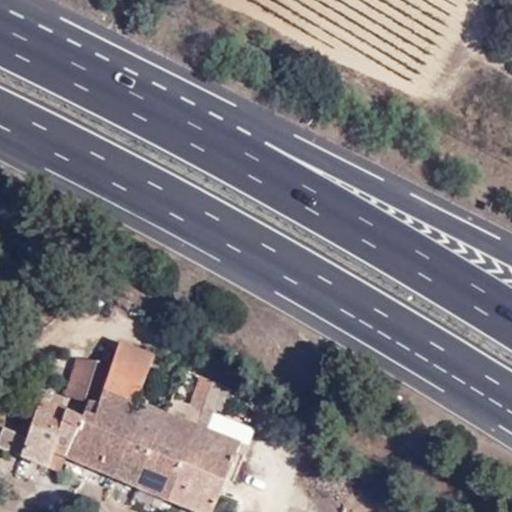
[(118,343),(110,361),(95,395),(90,395),(86,401),(90,401),(85,415),(71,458),(116,477),(145,402),(138,399),(153,358),(118,343)]
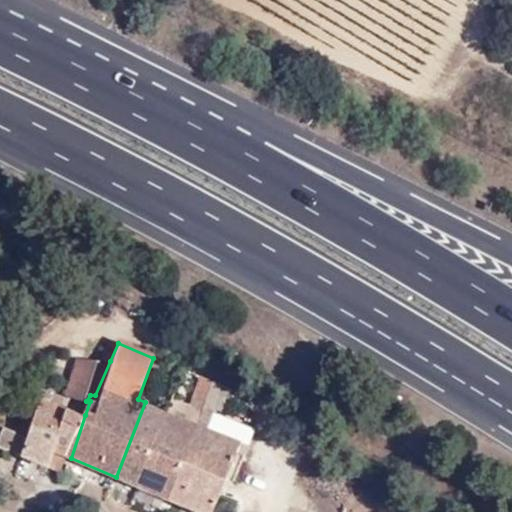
[(67,396),(86,401),(90,395),(95,395),(110,361),(76,359),(67,396)]
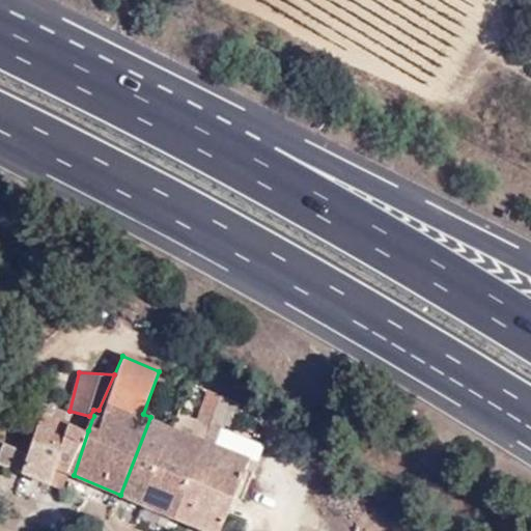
[(215,419),(223,396),(208,391),(199,414),(215,419)]
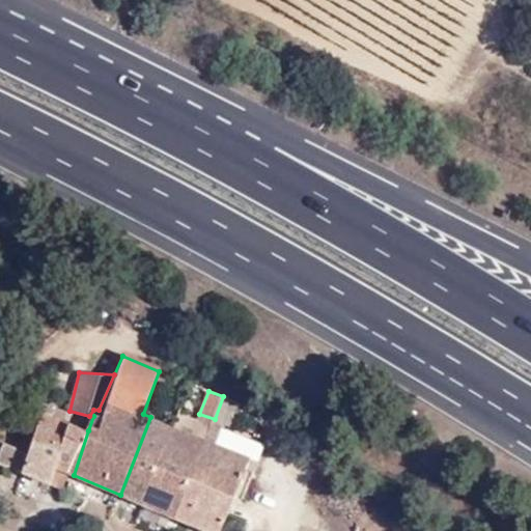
[(226,428),(228,421),(236,401),(223,396),(215,419),(211,432),(222,438),(226,428)]
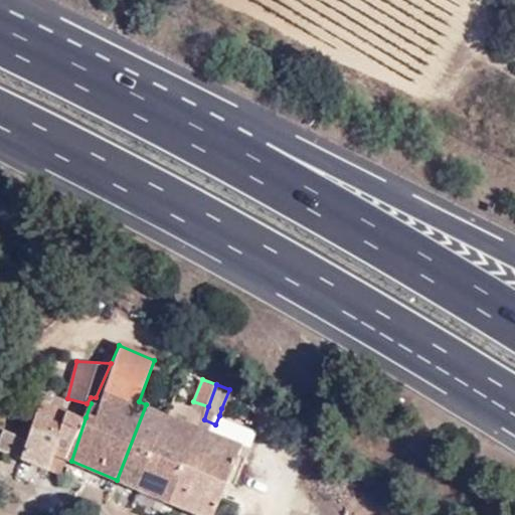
[(240,393),(229,389),(221,408),(233,413),(240,393)]
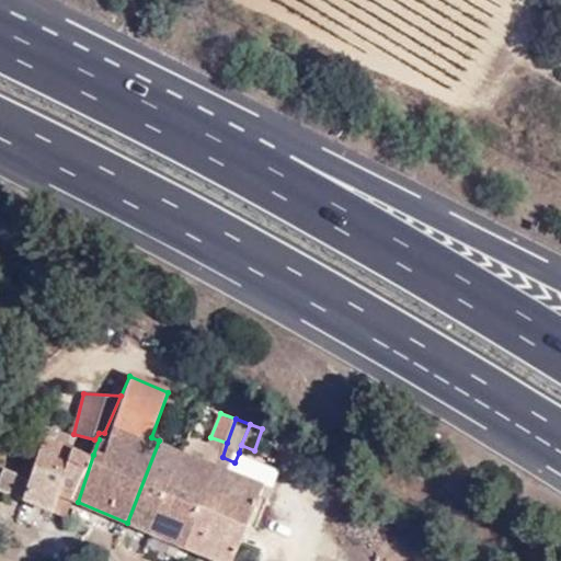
[(159,441),(127,523),(150,533),(181,451),(159,441)]
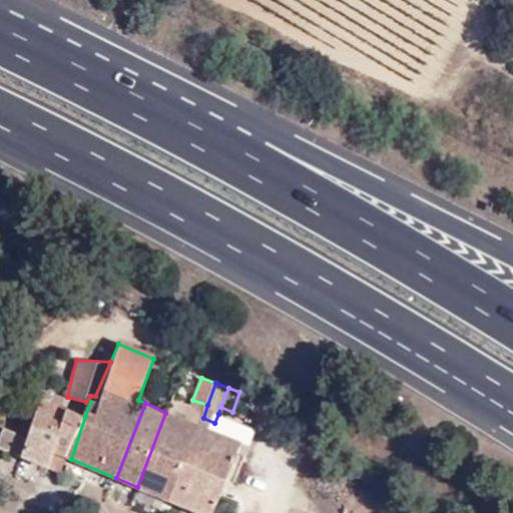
[(42,404),(31,428),(62,441),(73,413),(42,404)]
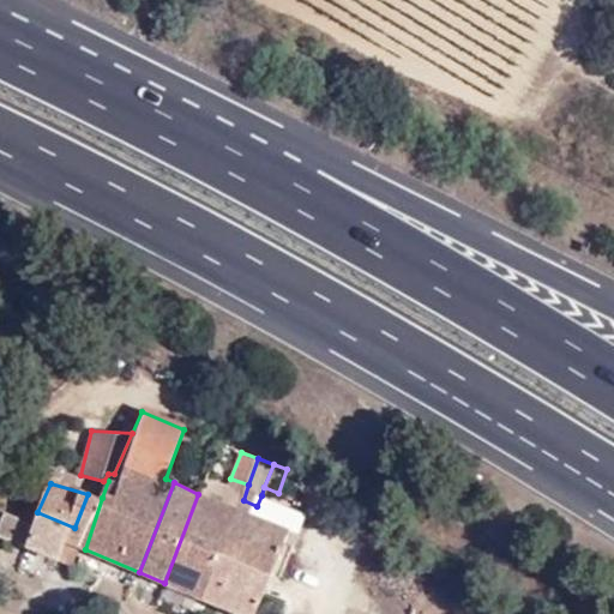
[(88,494),(74,528),(68,543),(85,549),(102,498),(88,494)]
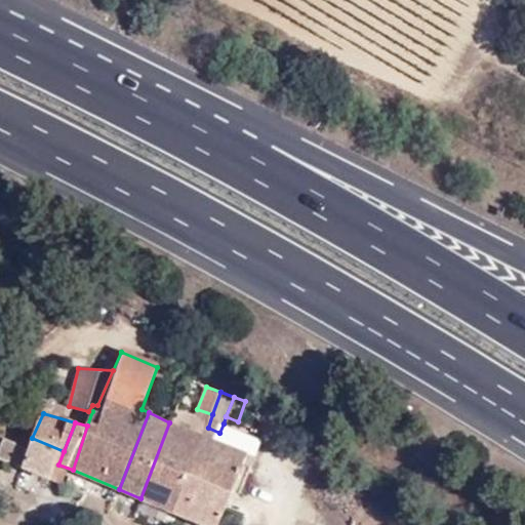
[(175,512),(189,476),(204,437),(169,422),(140,498),(175,512)]
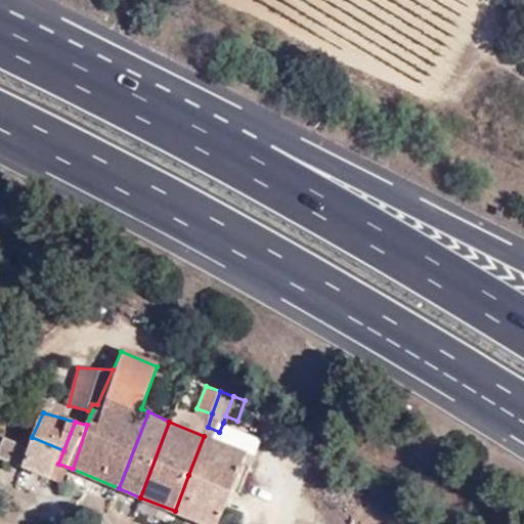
[(219,432),(231,437),(227,446),(256,457),(263,440),(223,423),(219,432)]
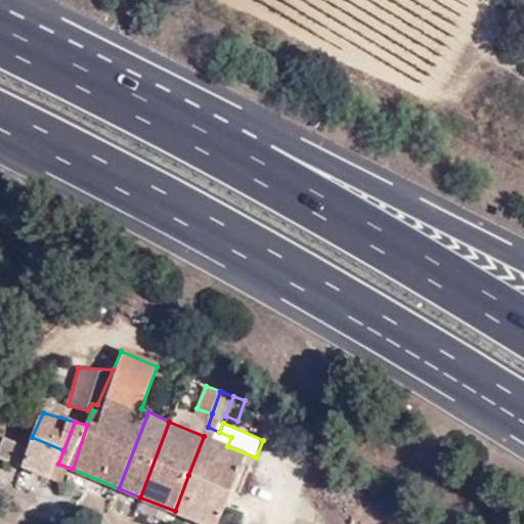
[(233,487),(243,491),(256,457),(227,446),(204,436),(188,475),(231,493),(233,487)]
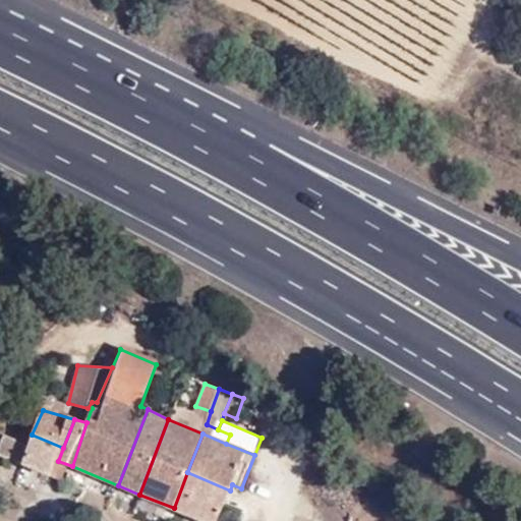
[(32,435),(26,444),(18,461),(52,476),(58,461),(63,448),(32,435)]
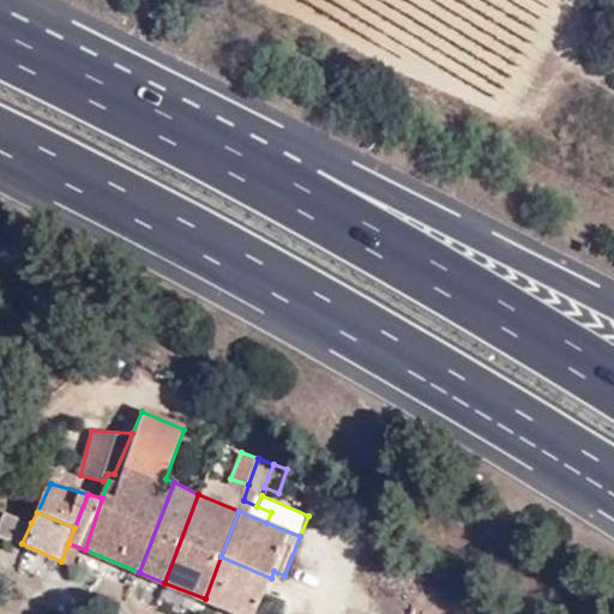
[(22,543),(31,523),(11,513),(5,529),(1,534),(22,543)]
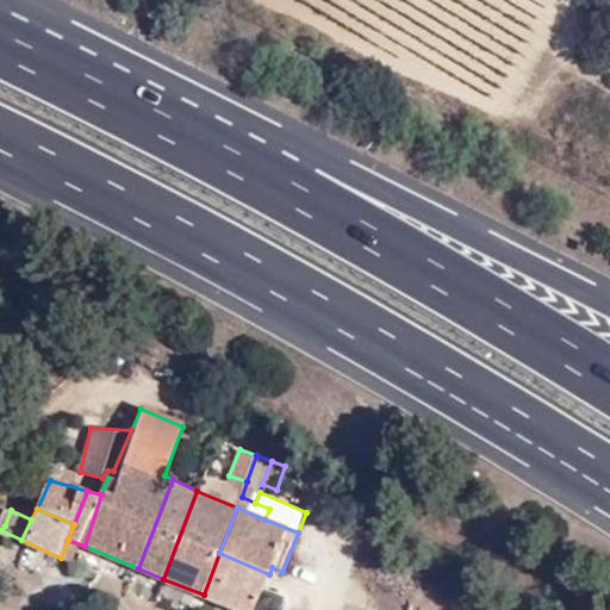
[(85,546),(68,540),(61,558),(78,565),(85,546)]
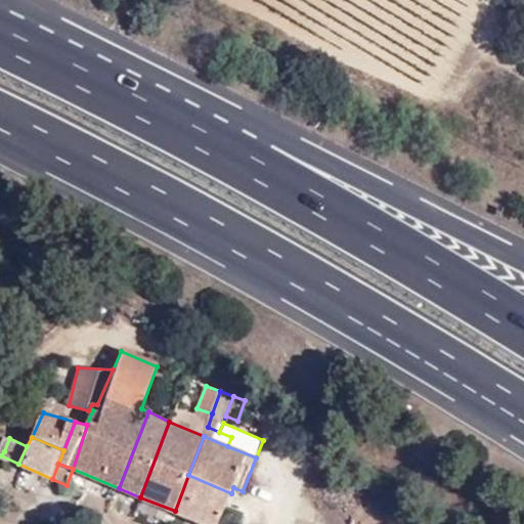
[(219,523),(231,493),(188,475),(175,511),(205,523),(219,523)]
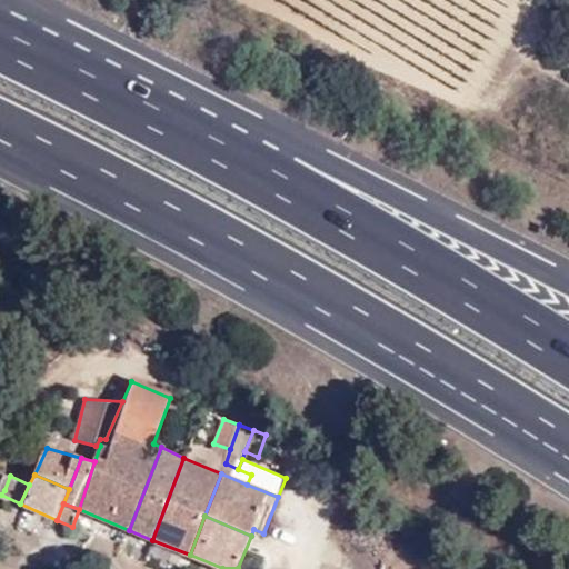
All buildings are outlined.
